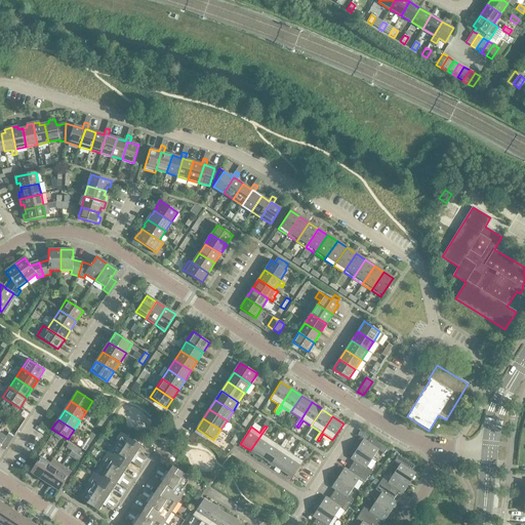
[(267,427),(250,450),(260,457),(272,441),(264,435),(269,428),(267,427)]
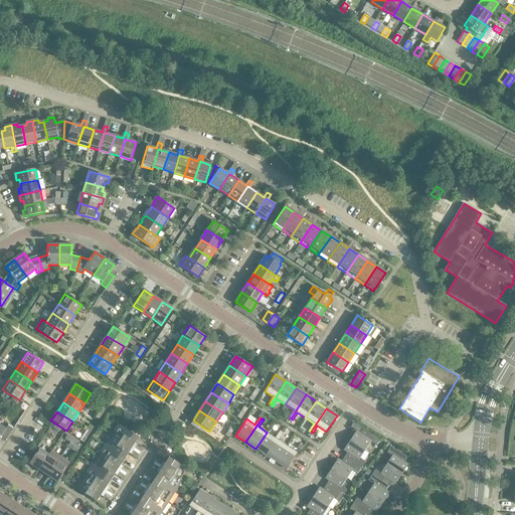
[(376,446),(380,440),(354,422),(353,422),(351,425),(351,427),(356,431),(350,441),(365,451),(370,442),(376,446)]
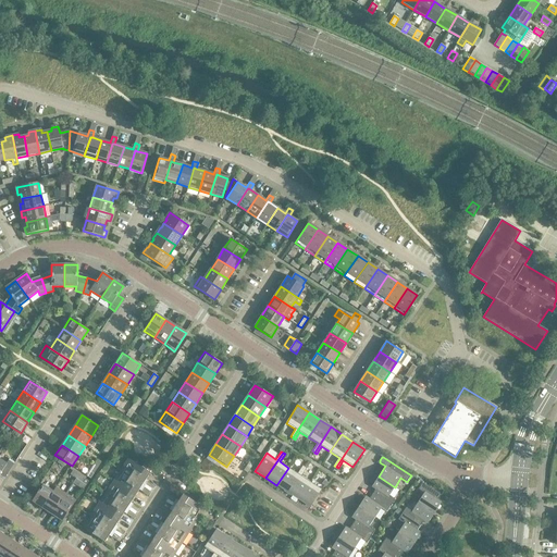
[(113,482),(135,496),(139,490),(149,496),(156,486),(146,480),(150,473),(128,459),(113,482)]
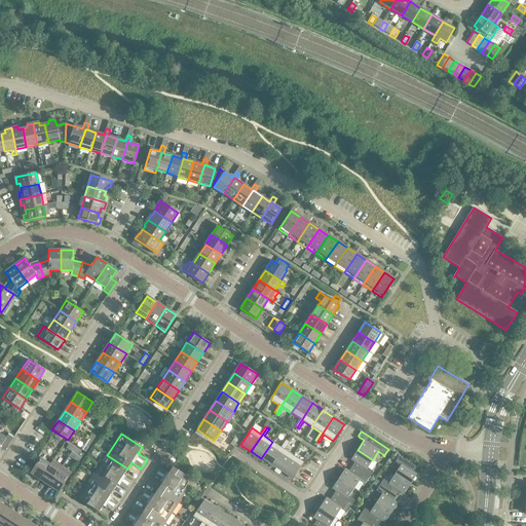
[(5,438),(0,435),(0,447),(5,451),(12,439),(7,435),(5,438)]
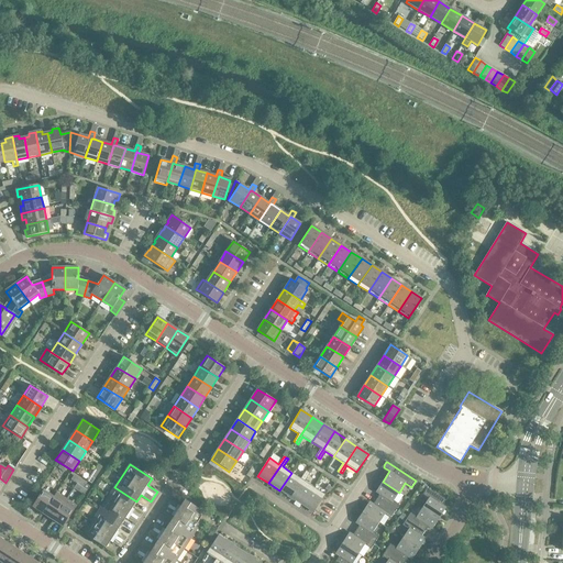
[(291,473),(279,490),(291,498),(308,472),(306,471),(300,478),(291,473)]
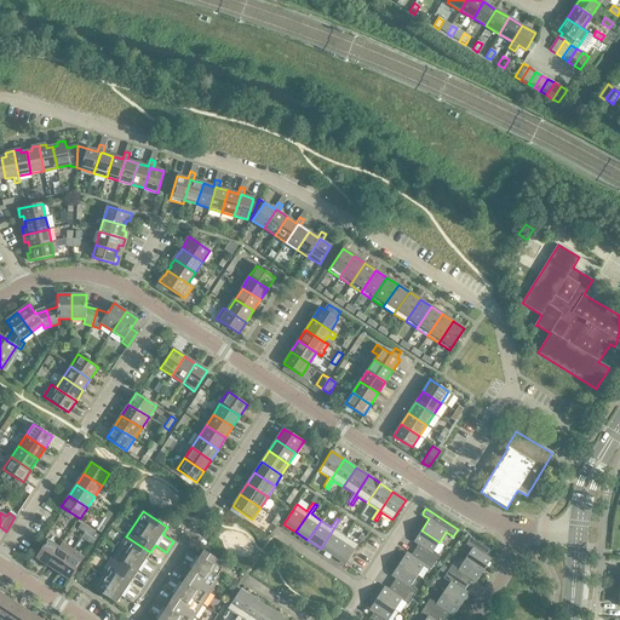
[(339,520),(321,549),(333,556),(345,537),(336,530),(342,522),(339,520)]
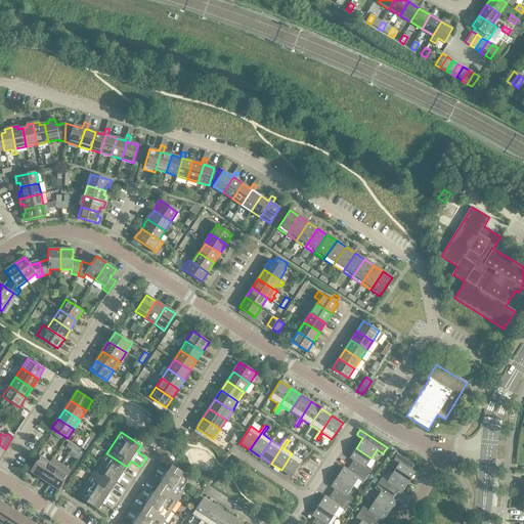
[(350,465),(367,476),(372,471),(365,467),(372,459),(356,448),(350,457),(353,461),(350,465)]
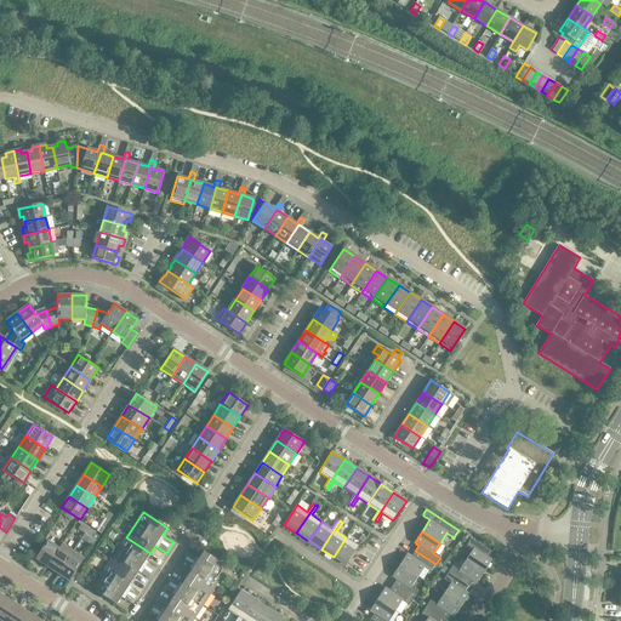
[(109,563),(134,579),(138,571),(149,579),(157,568),(146,560),(151,553),(126,537),(109,563)]
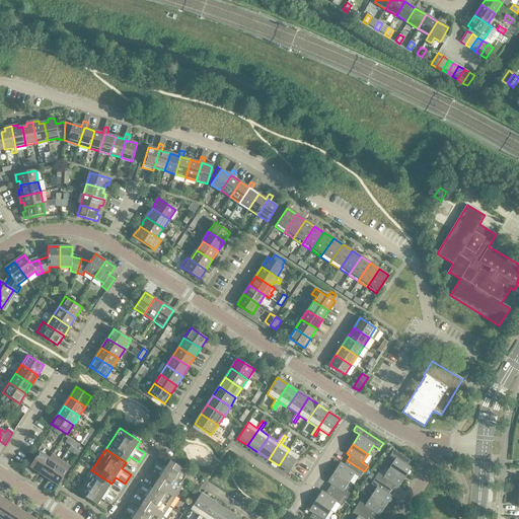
[(300,456),(297,454),(289,449),(279,465),(289,472),(300,456)]
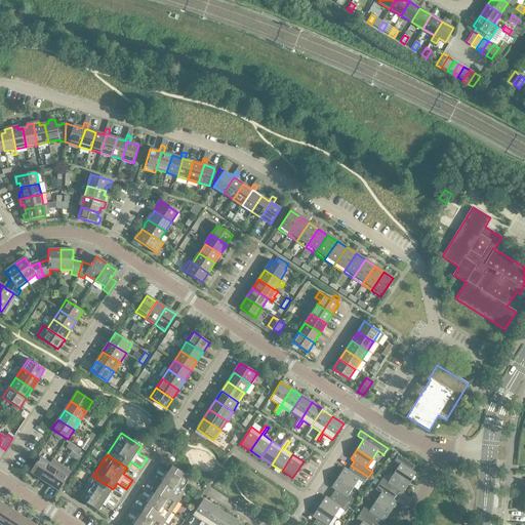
[(394,474),(409,484),(415,474),(412,472),(415,467),(398,455),(394,461),(400,465),(394,474)]
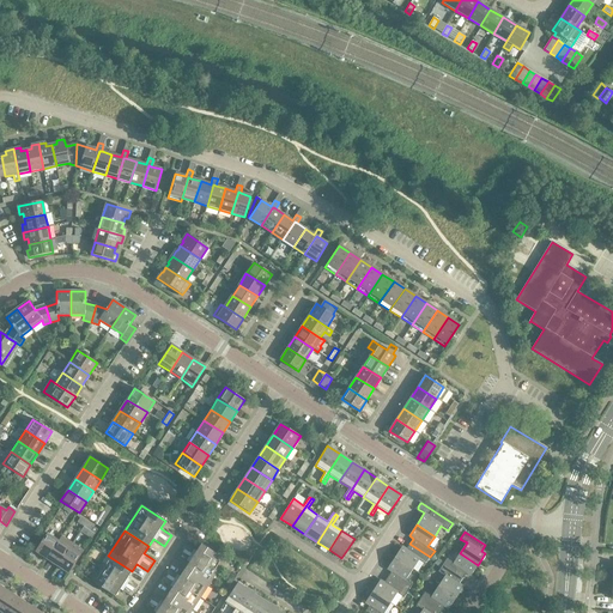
[(46,559),(58,541),(47,534),(35,552),(46,559)]
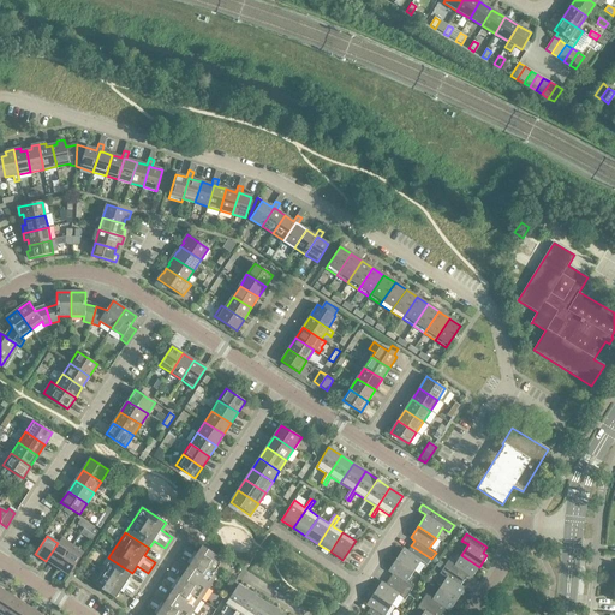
[(58,543),(46,561),(57,568),(72,545),(61,538),(58,543)]
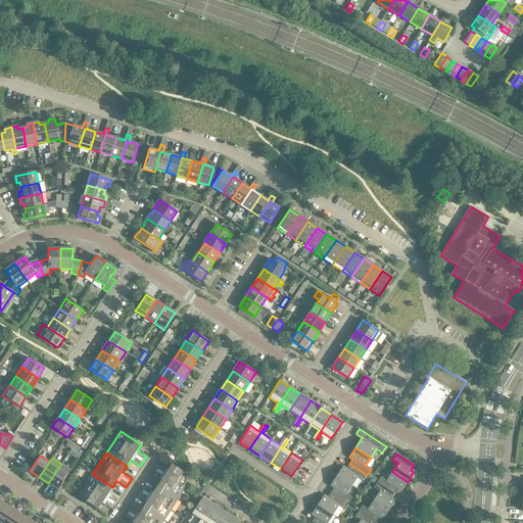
[(61,464),(48,483),(58,489),(70,470),(61,464)]
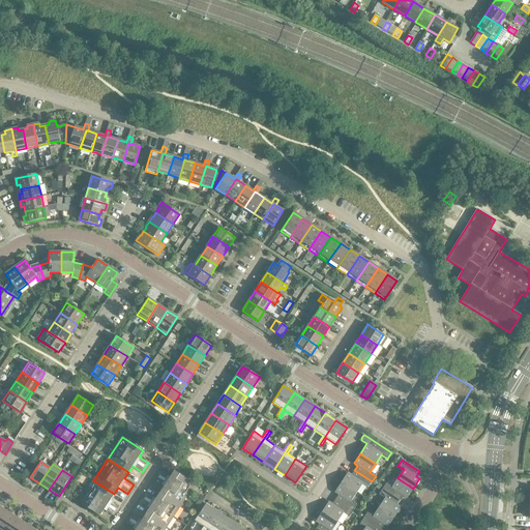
[(367,488),(372,481),(354,470),(351,475),(348,473),(341,482),(356,493),(362,483),(367,488)]
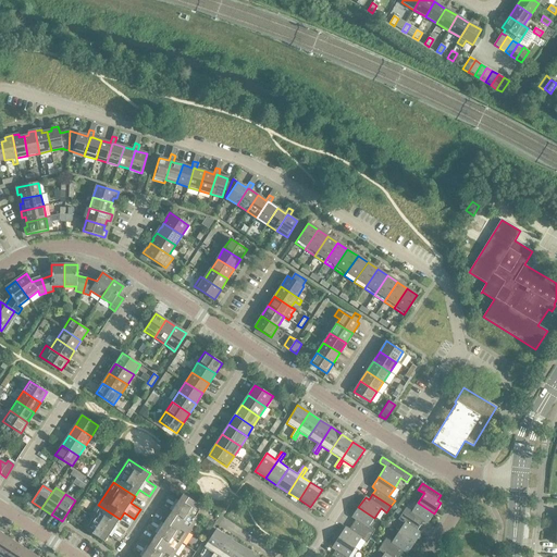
[(168,518),(189,532),(205,509),(183,495),(178,502),(168,495),(161,505),(171,511),(168,518)]
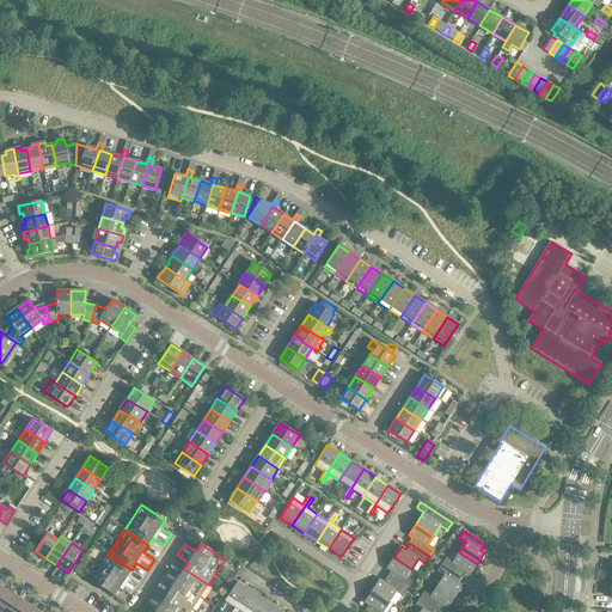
[(470,575),(477,564),(459,552),(453,562),(446,558),(441,564),(461,577),(465,573),(470,575)]
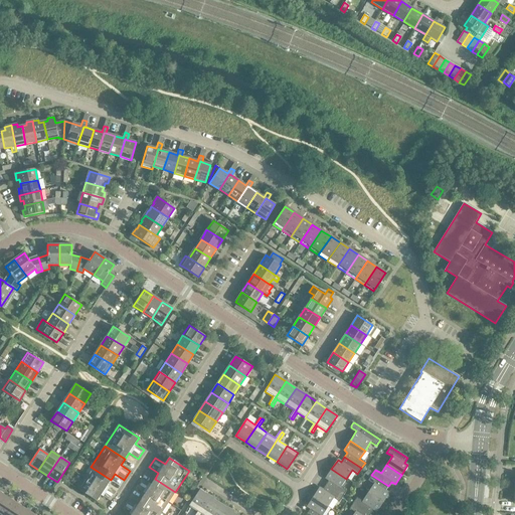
[(107,486),(111,480),(91,467),(75,488),(96,502),(101,495),(110,501),(116,492),(107,486)]
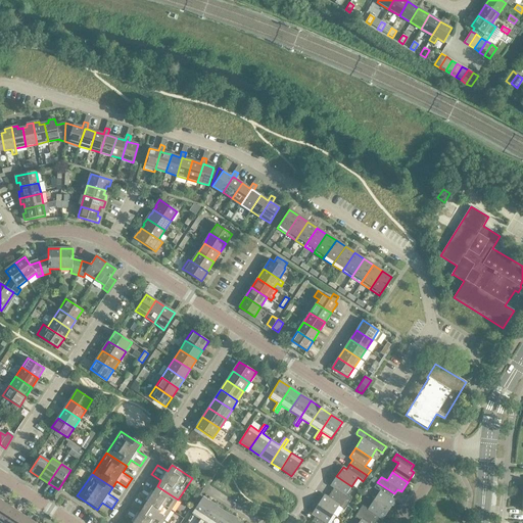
[(331,492),(348,505),(351,498),(345,494),(351,486),(336,476),(330,486),(334,488),(331,492)]
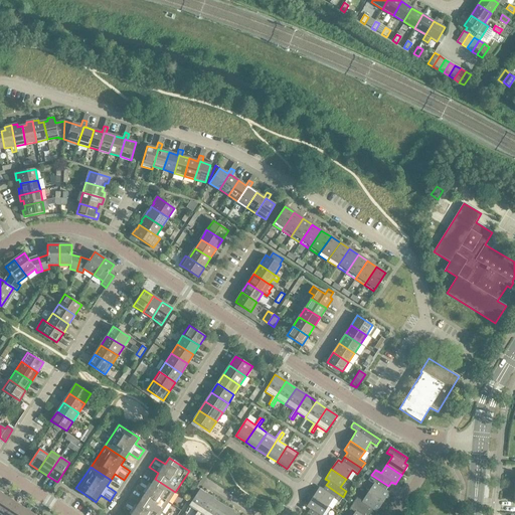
[(388,486),(371,475),(368,481),(373,484),(368,493),(382,503),(389,493),(385,491),(388,486)]
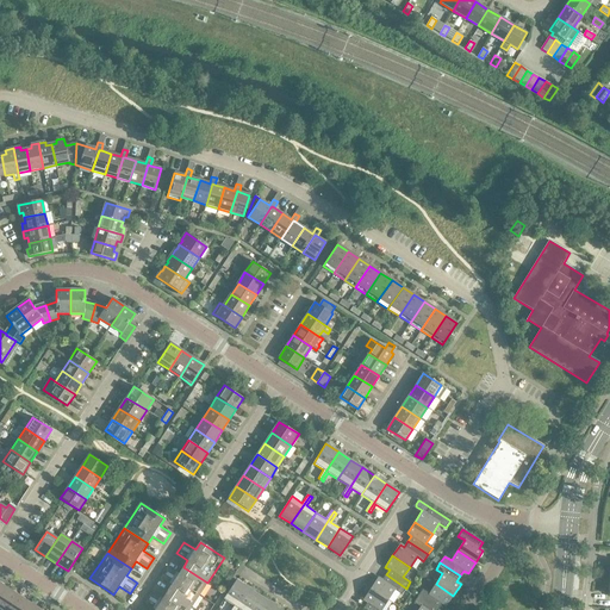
[(167,592),(191,608),(207,583),(184,567),(179,574),(167,567),(160,578),(170,585),(167,592)]
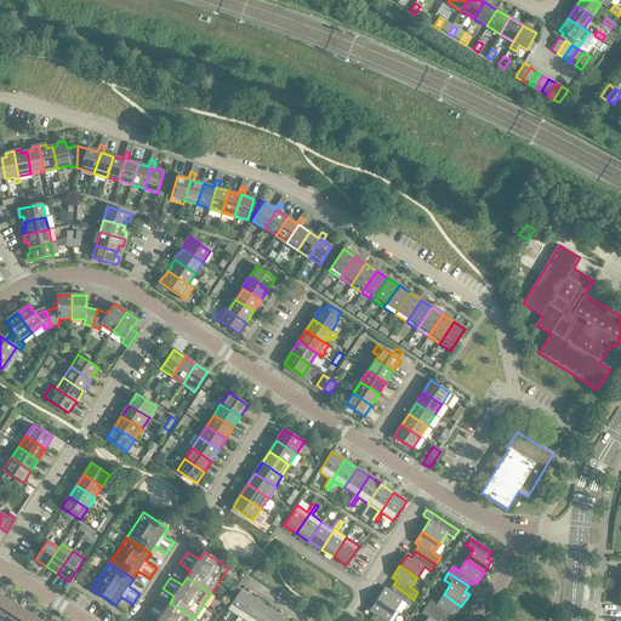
[(409,605),(414,599),(393,585),(389,591),(385,588),(377,599),(396,611),(402,600),(409,605)]
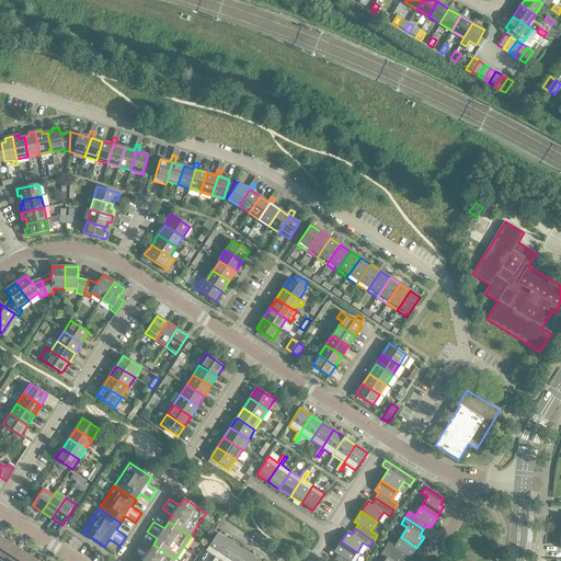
[(215,560),(229,541),(217,534),(206,551),(215,558),(213,560),(215,560)]
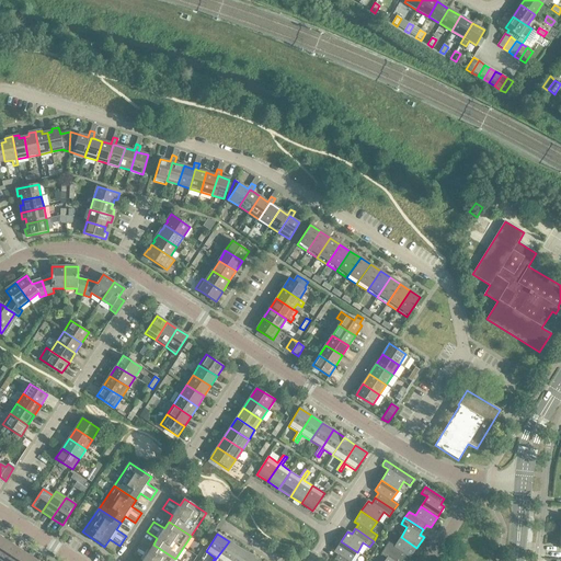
[(385,548),(403,560),(407,556),(410,558),(416,548),(401,537),(395,547),(388,542),(385,548)]
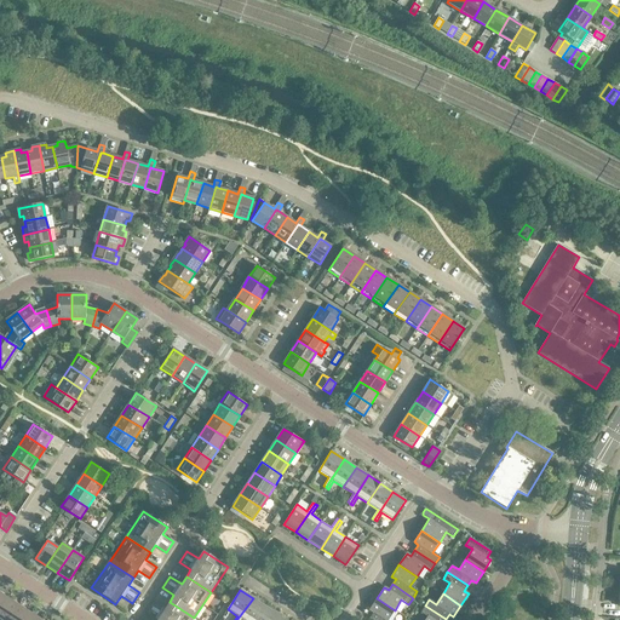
[(7,619),(18,604),(7,597),(0,608),(0,619),(1,619),(7,619)]
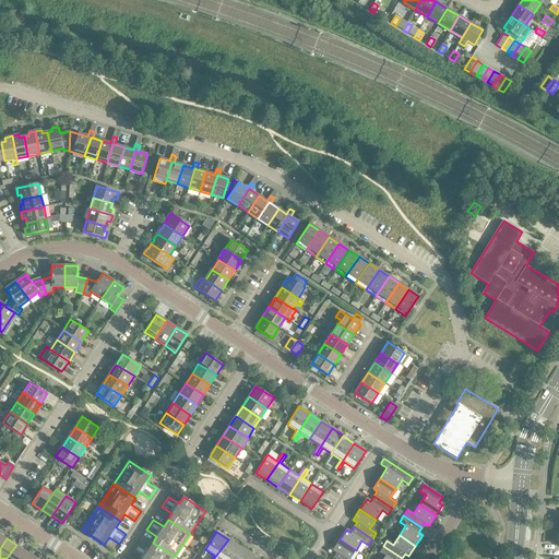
[(230,558),(239,546),(228,539),(214,558),(217,558),(218,558),(219,558),(230,558)]
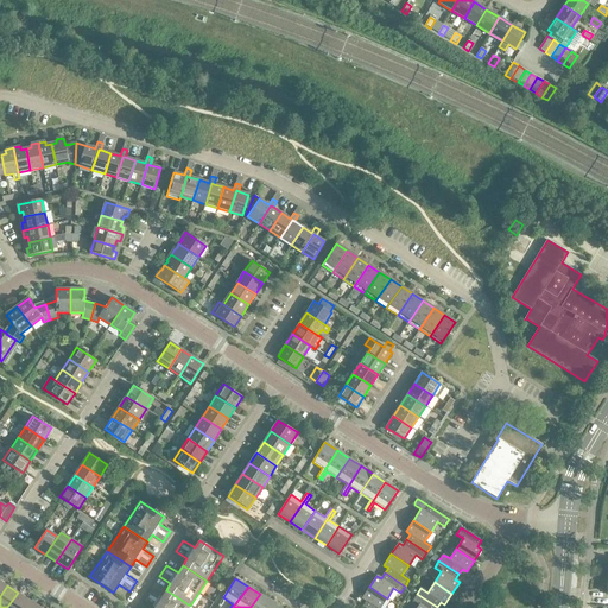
[(380,607),(387,599),(369,587),(362,599),(366,601),(362,607),(363,607),(380,607)]
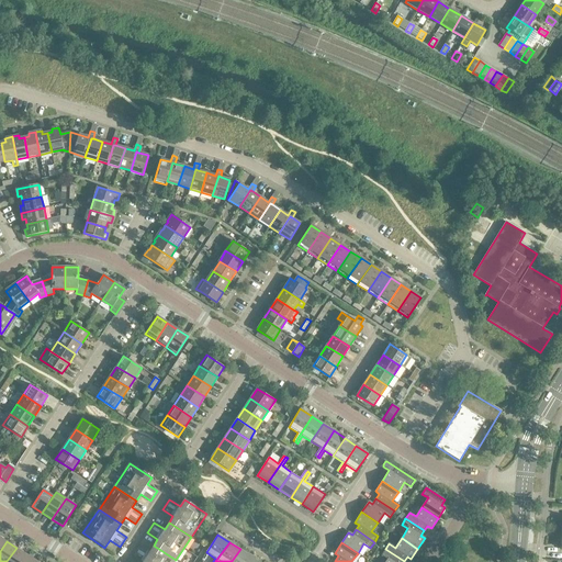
[(173,561),(176,560),(154,546),(149,552),(138,546),(132,555),(142,561),(173,561)]
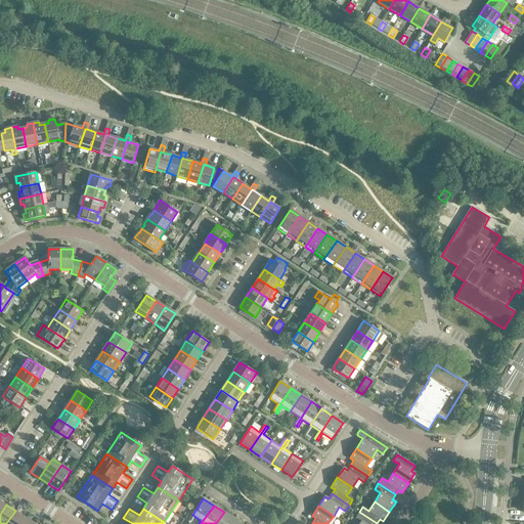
[(15,511),(6,523),(20,523),(25,517),(15,511)]
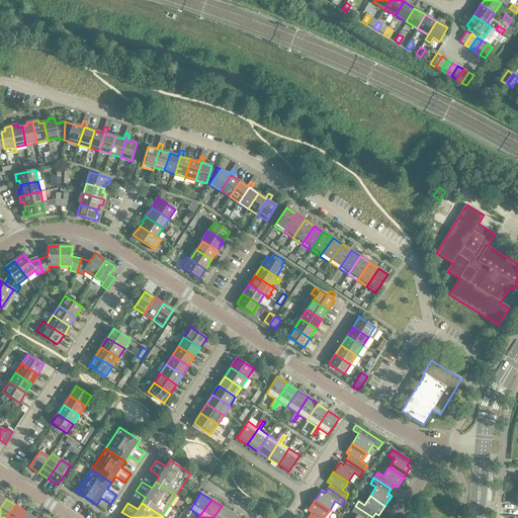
[(228,517),(232,513),(222,506),(213,517),(228,517)]
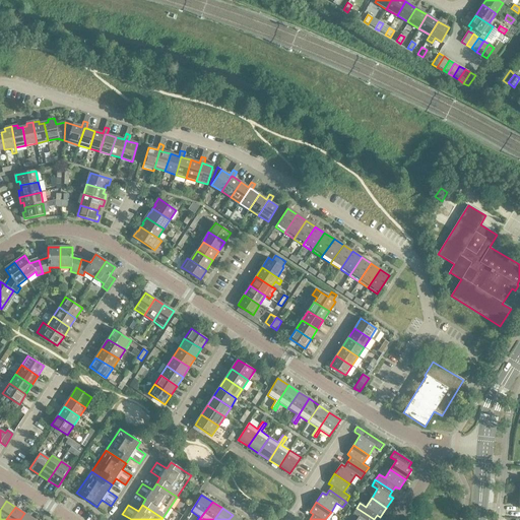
[(356,519),(373,519),(374,519),(356,508),(352,514),(359,518),(356,519)]
